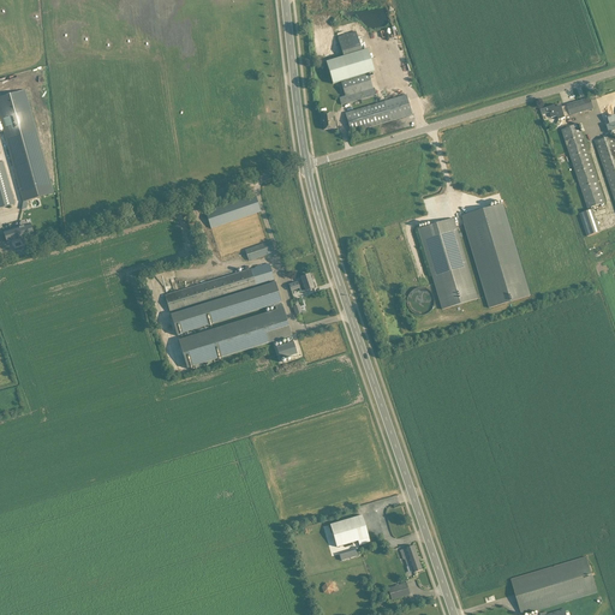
[(344,57),(326,63),(333,84),(341,82),(369,73),(375,72),(368,49),(362,52),(356,33),(338,37),(344,57)]
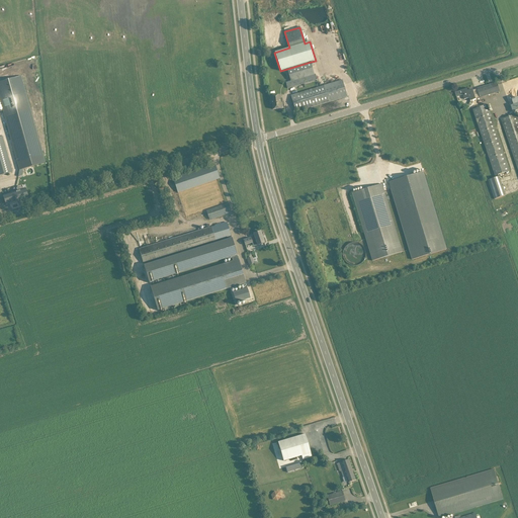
[(316,80),(311,62),(287,69),(290,81),(285,83),(287,88),(316,80)]
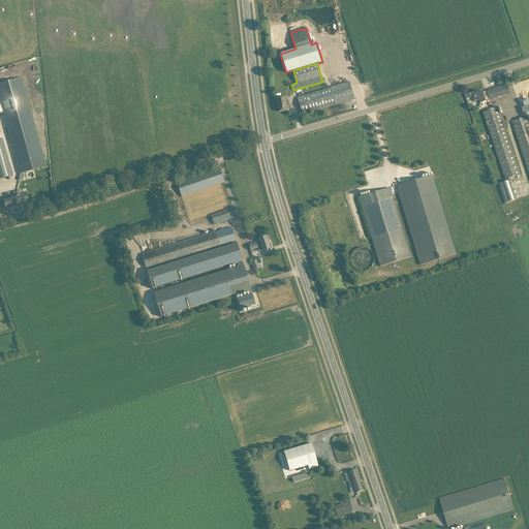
[(24,78),(0,83),(0,97),(19,180),(24,179),(23,173),(44,167),(24,78)]
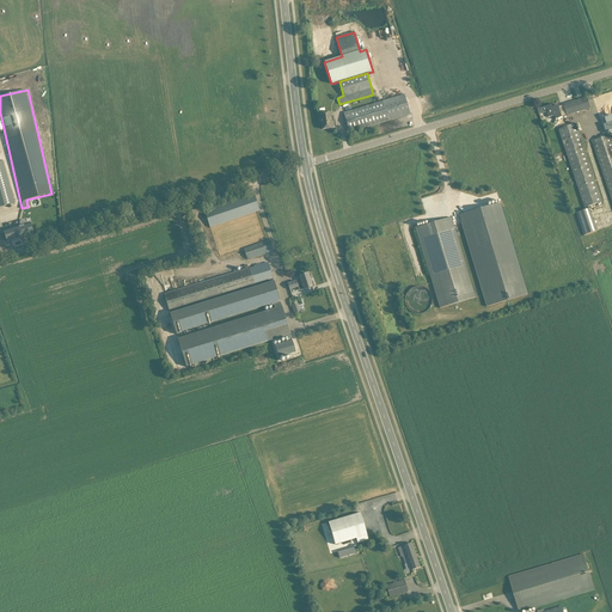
[(344,112),(349,130),(349,132),(410,114),(404,95),(344,112)]
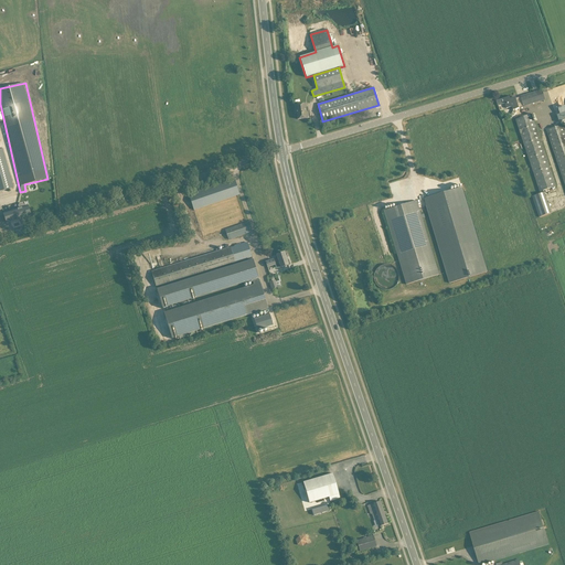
[(512,107),(513,110),(511,115),(512,117),(514,116),(516,113),(515,110),(520,109),(519,108),(523,106),(524,106),(545,99),(543,91),(521,97),(516,98),(515,97),(510,99),(510,97),(503,98),(507,108),(512,107)]
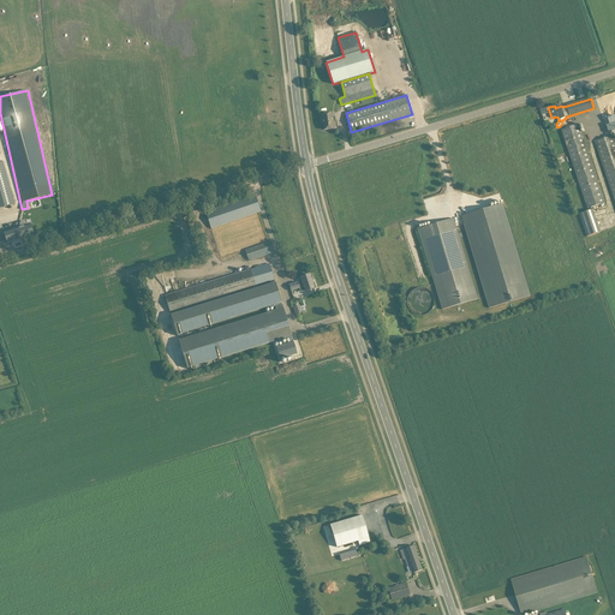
[(334,129),(332,113),(321,114),(321,119),(321,123),(323,123),(324,130),(334,129)]
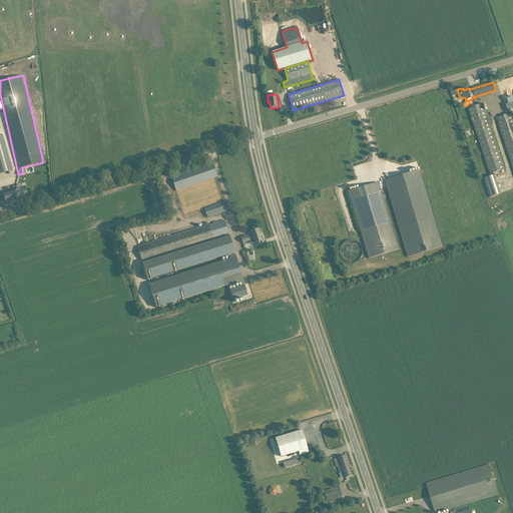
[(469,108),(491,174),(491,175),(483,178),(489,197),(500,193),(495,176),(497,175),(496,172),(504,169),(482,104),(469,108)]
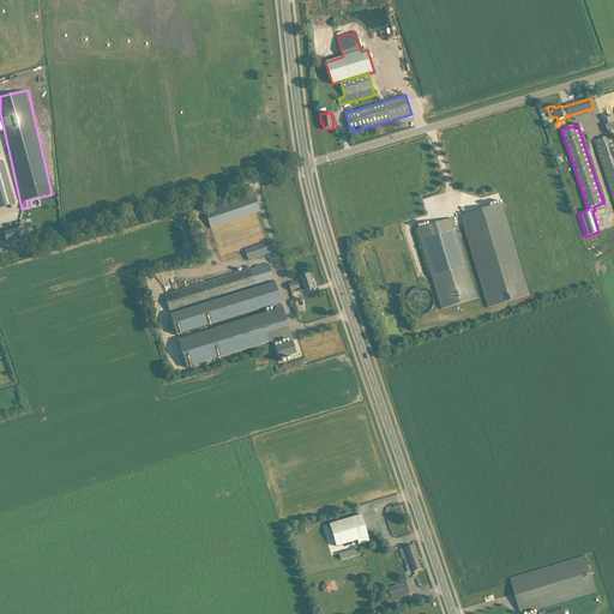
[(613,199),(613,139),(613,138),(595,144),(613,199)]
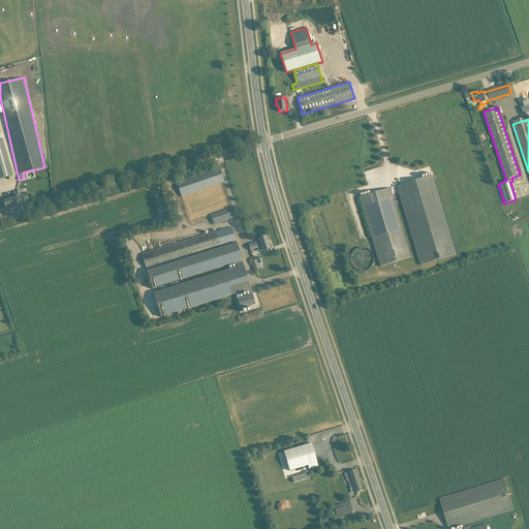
[(0,179),(12,176),(2,139),(0,139),(0,179)]
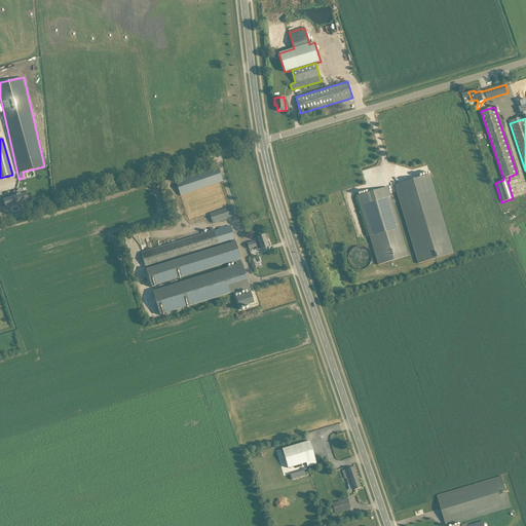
[(176,181),(181,195),(223,181),(218,166),(176,181)]
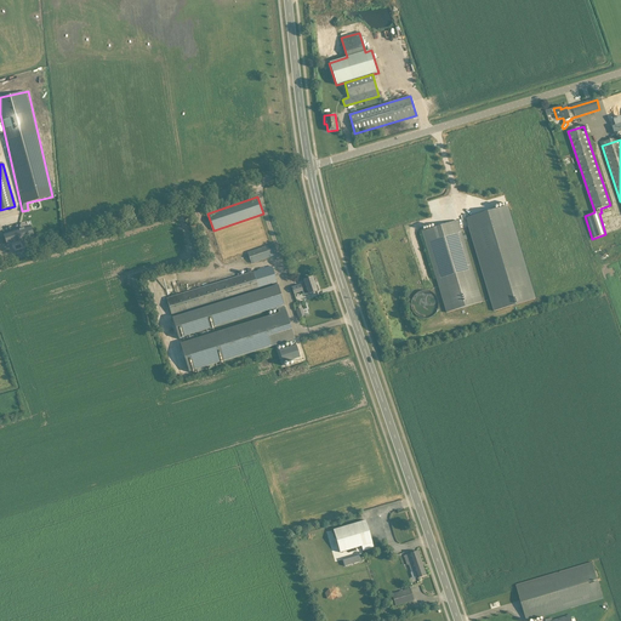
[(494,311),(535,298),(507,206),(467,218),(469,227),(494,311)]
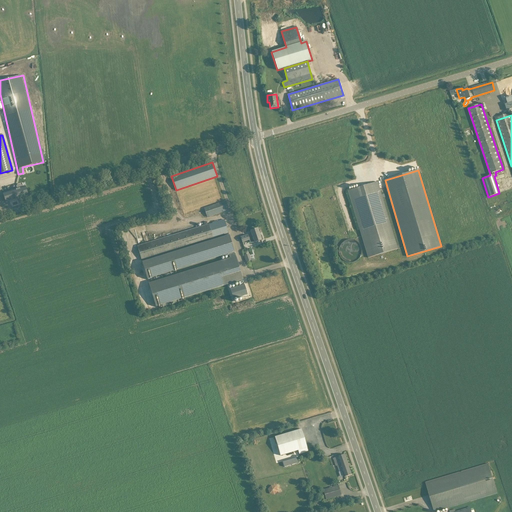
[(378,182),(348,191),(368,258),(397,249),(378,182)]
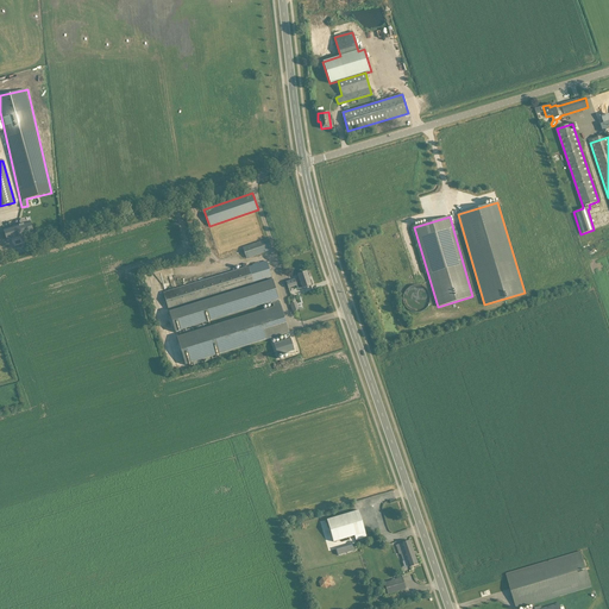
[(269,239),(263,240),(243,248),(246,258),(267,251),(272,250),(269,239)]
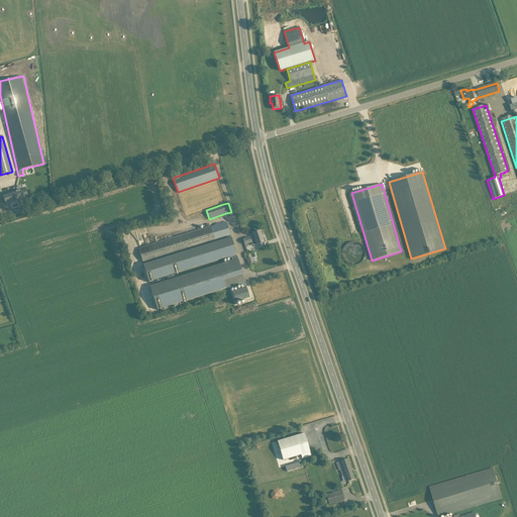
[(236,252),(232,241),(232,240),(230,236),(231,235),(226,222),(222,223),(210,227),(209,224),(206,225),(207,228),(151,244),(138,248),(143,264),(146,263),(213,242),(215,241),(227,237),(227,238),(216,242),(213,243),(147,264),(143,265),(145,273),(146,276),(148,282),(177,274),(231,256),(232,261),(153,286),(150,287),(157,308),(158,310),(186,301),(229,288),(242,284),(243,289),(232,292),(233,295),(235,302),(249,297),(247,291),(246,288),(245,283),(245,282),(236,252)]
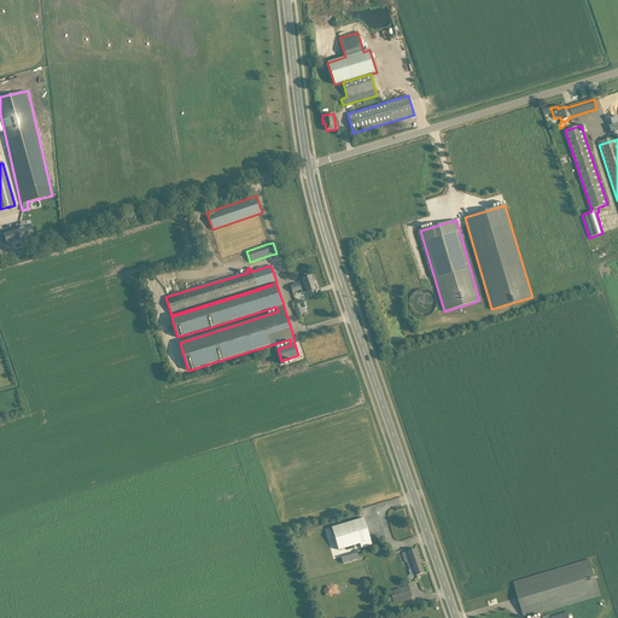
[(292,292),(301,290),(302,295),(315,290),(314,285),(310,277),(302,279),(304,284),(297,285),(297,284),(290,286),(292,292)]
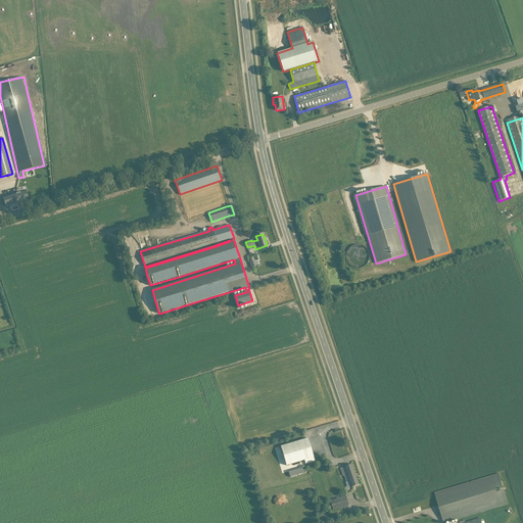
[(347,263),(350,266),(353,267),(358,268),(361,267),(364,265),(367,262),(368,257),(368,254),(366,250),(364,248),(361,246),(357,245),(353,246),(350,247),(347,249),(346,252),(345,256),(346,259),(347,263)]
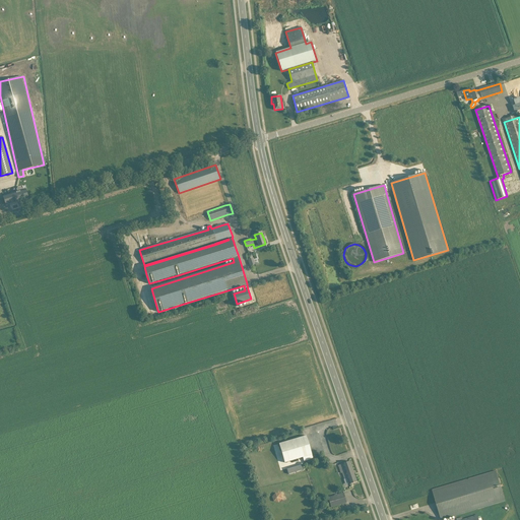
[(279,444),(284,463),(303,458),(304,462),(313,459),(306,436),(279,444)]
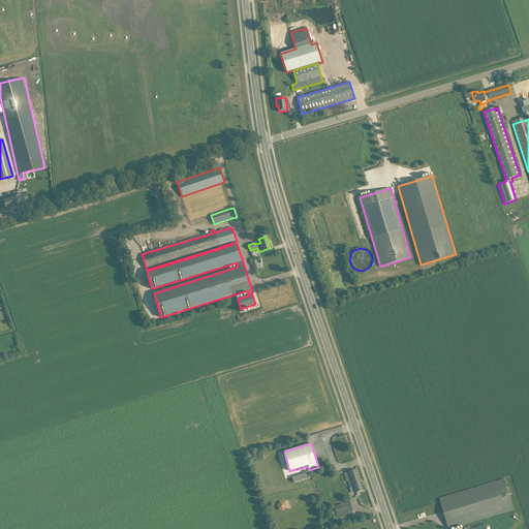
[(344,473),(344,474),(345,474),(347,481),(348,481),(350,488),(353,487),(355,493),(363,491),(355,469),(344,473)]
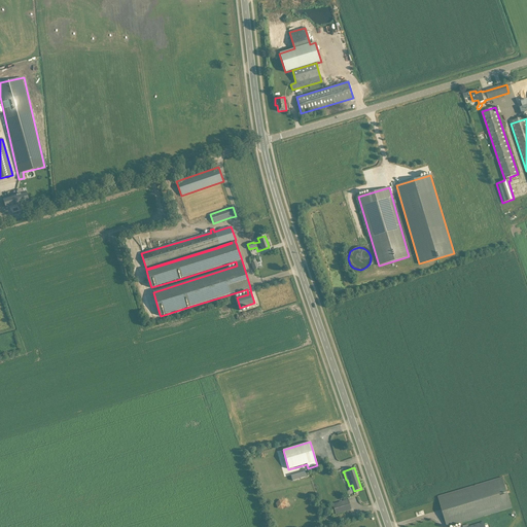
[(504,478),(438,494),(447,526),(455,524),(454,519),(453,516),(460,515),(461,518),(462,521),(512,508),(504,478)]
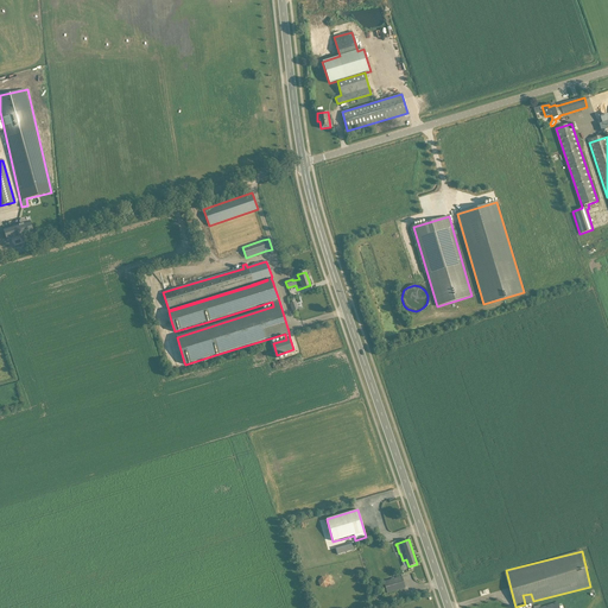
[(328,577),(322,576),(318,581),(320,587),(325,588),(330,583),(328,577)]
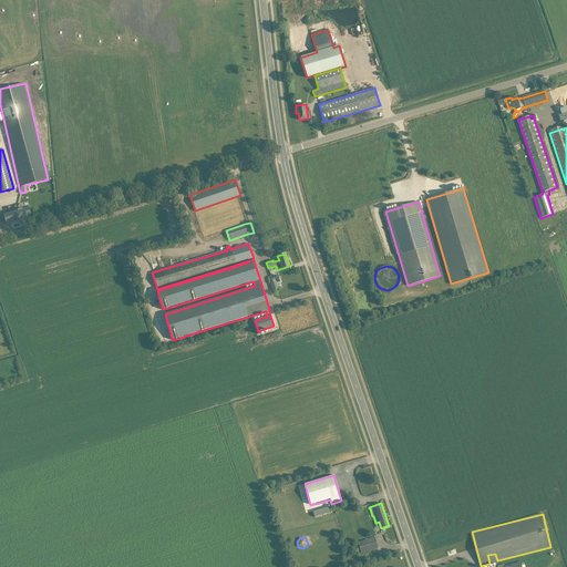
[(361,554),(378,548),(374,537),(358,543),(361,554)]
